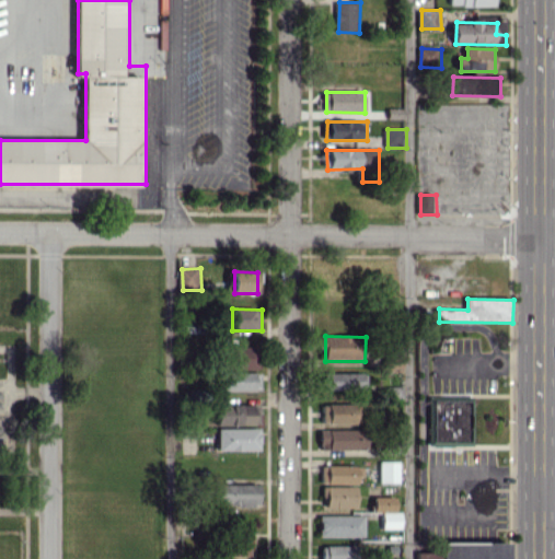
[(236,370),(259,370),(261,347),(236,347),(236,370)]
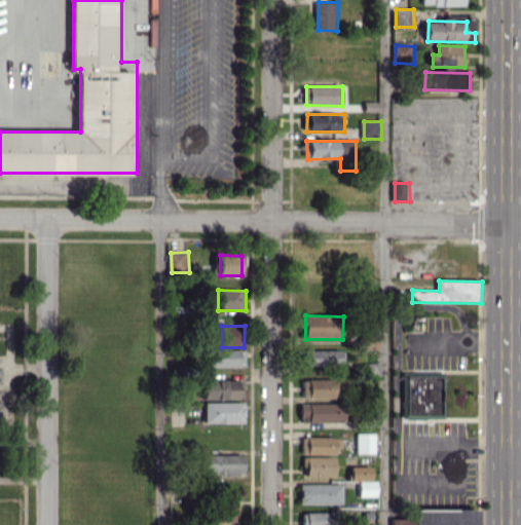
[(248,367),(248,351),(210,350),(210,367),(248,367)]
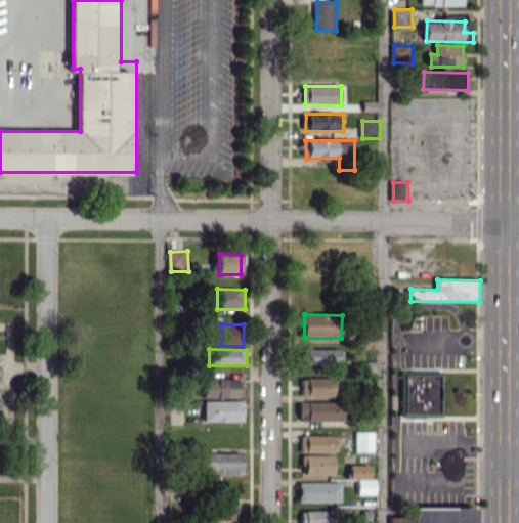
[(306,350),(306,366),(343,365),(343,349),(306,350)]
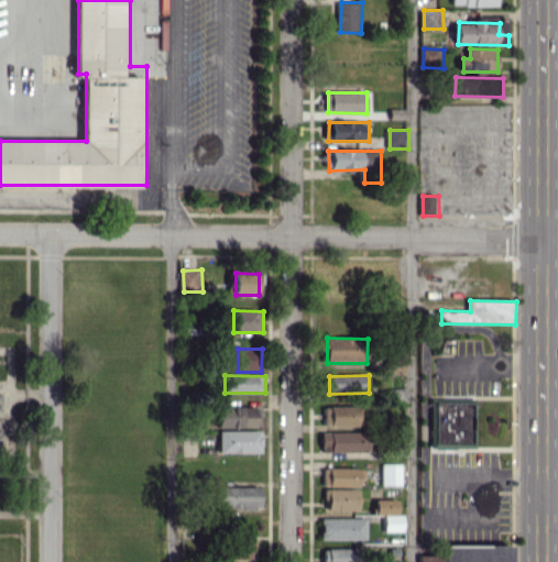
[(479,447),(478,403),(436,403),(437,448),(479,447)]
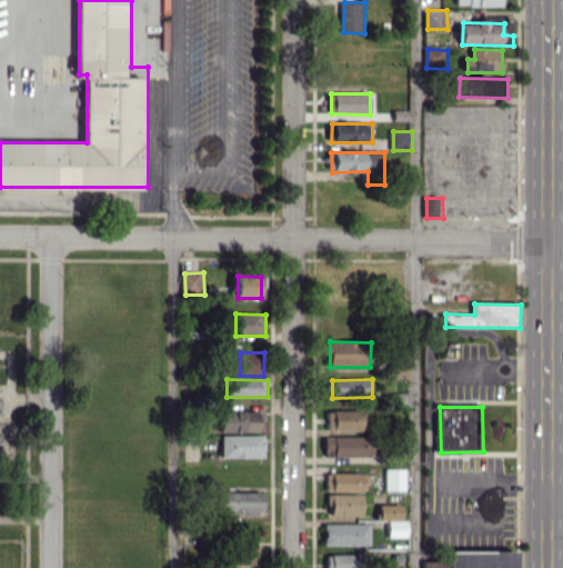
[(223,432),(267,432),(267,411),(222,412),(223,432)]
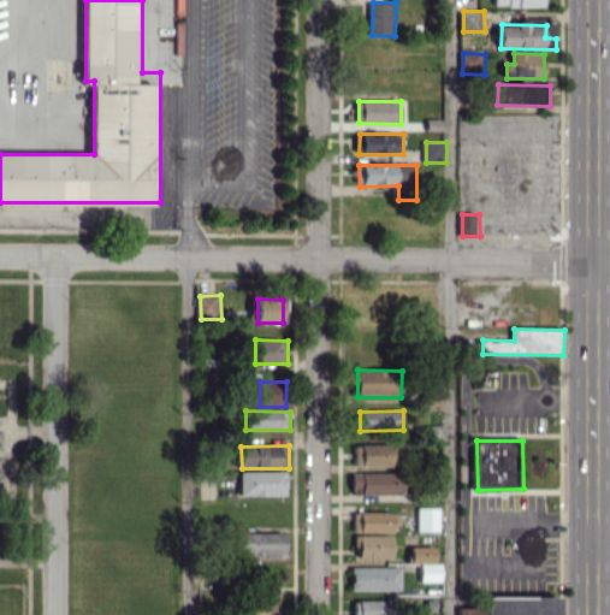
[(357,466),(394,467),(394,445),(357,445),(357,466)]
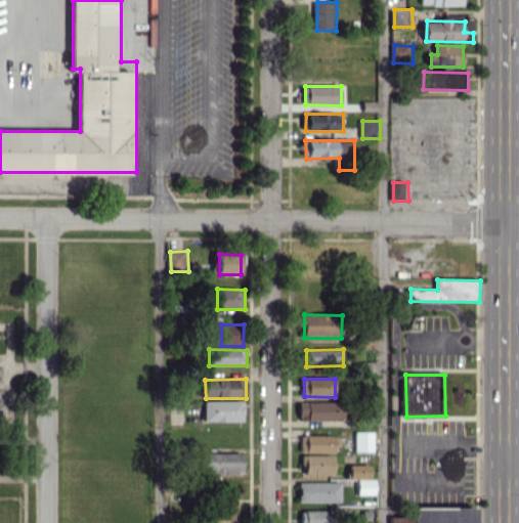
[(246,401),(207,401),(207,423),(246,423),(246,401)]
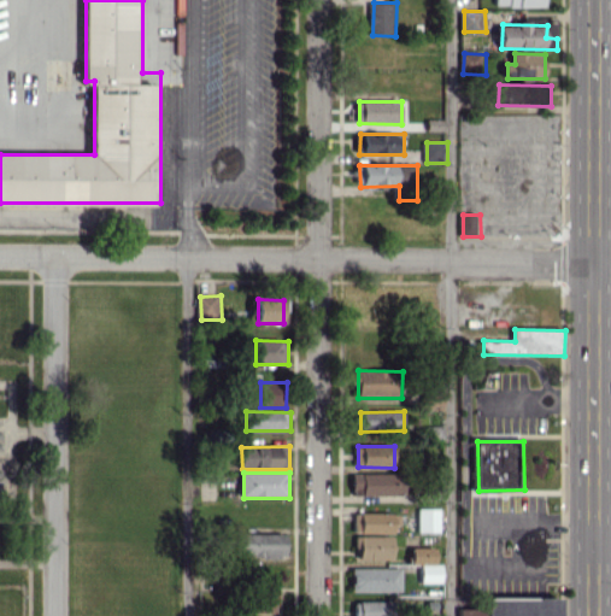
[(357,474),(357,497),(407,496),(407,474),(357,474)]
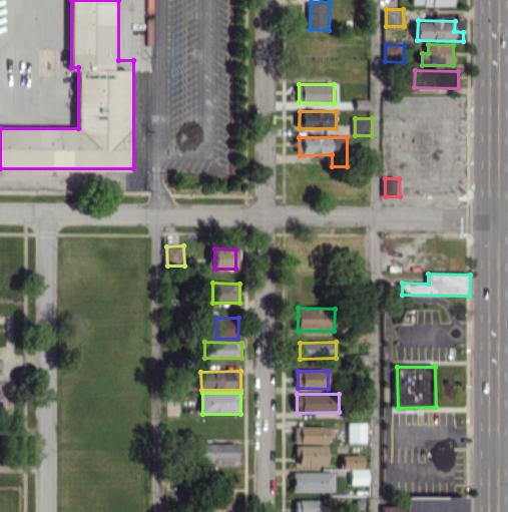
[(351,442),(369,442),(370,423),(351,423),(351,442)]
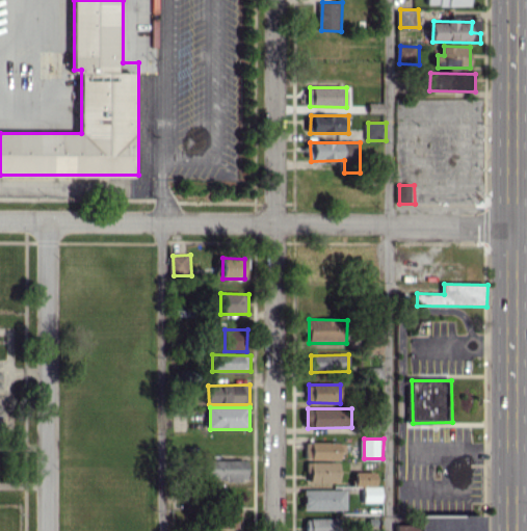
[(342,460),(342,443),(309,443),(309,459),(342,460)]
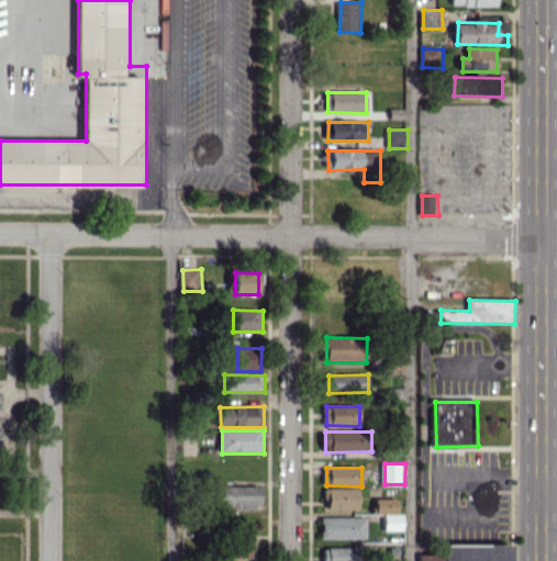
[(264,486),(225,485),(224,508),(263,509),(264,486)]
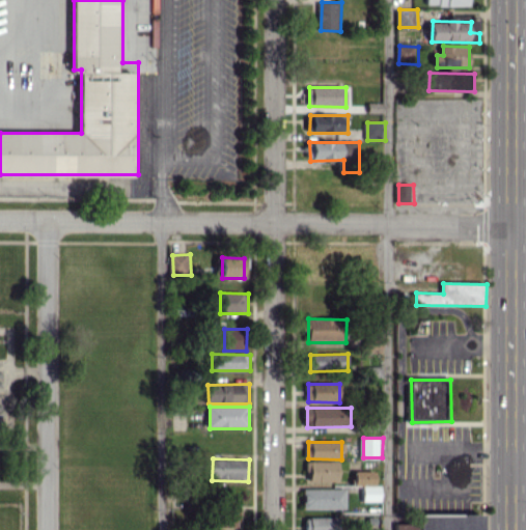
[(341,482),(341,462),(312,462),(312,482),(341,482)]
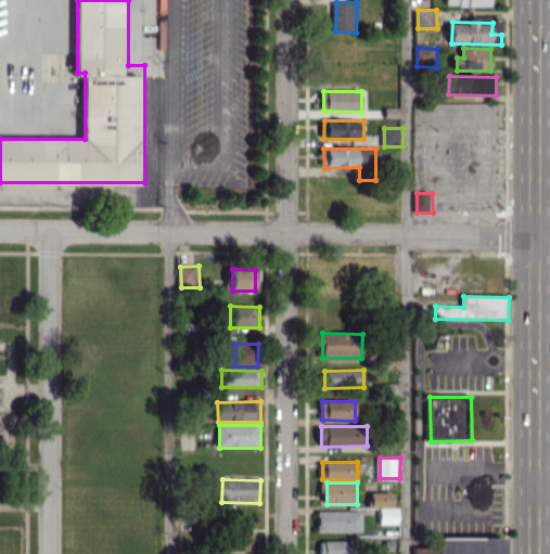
[(400,507),(395,509),(395,492),(373,493),(373,509),(382,509),(382,525),(401,524),(400,507)]
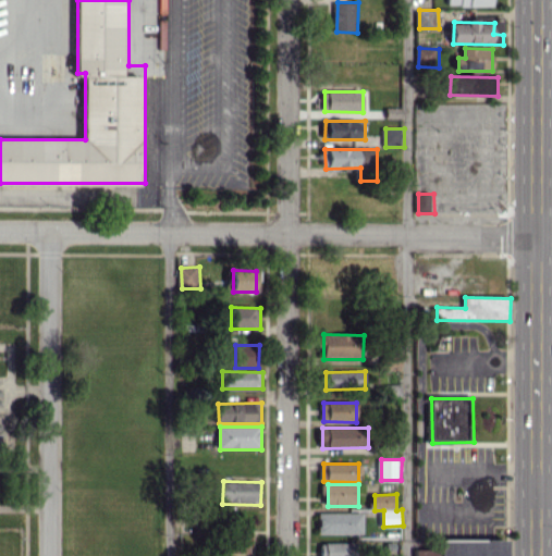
[(366,534),(366,514),(321,514),(321,534),(366,534)]
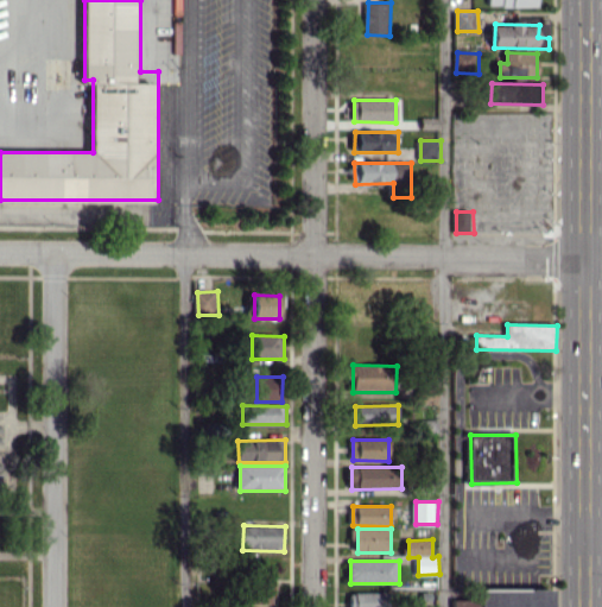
[(274,569),(255,569),(257,605),(276,605),(274,569)]
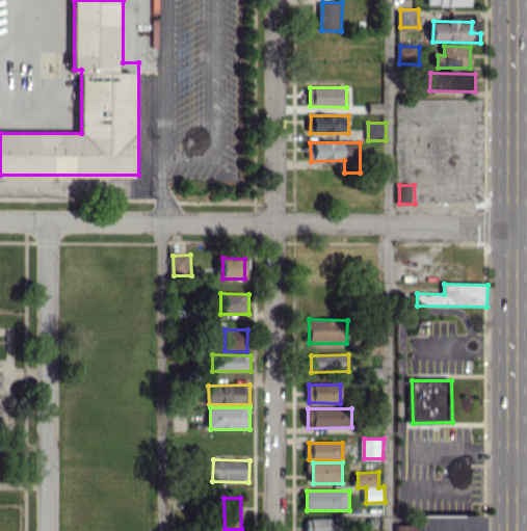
[(342,519),(309,519),(309,530),(342,530),(342,519)]
